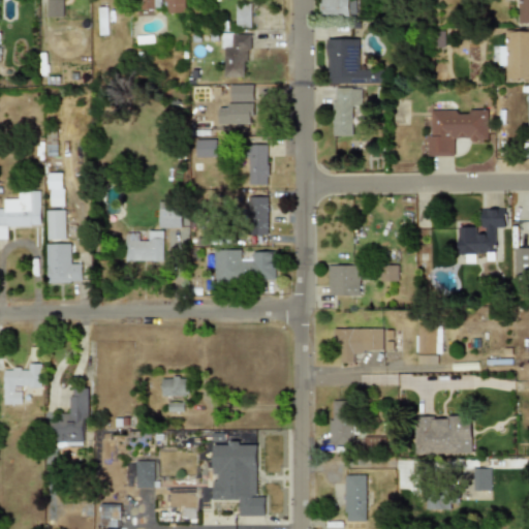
[(62,17),(62,0),(45,0),(45,17),(62,17)]
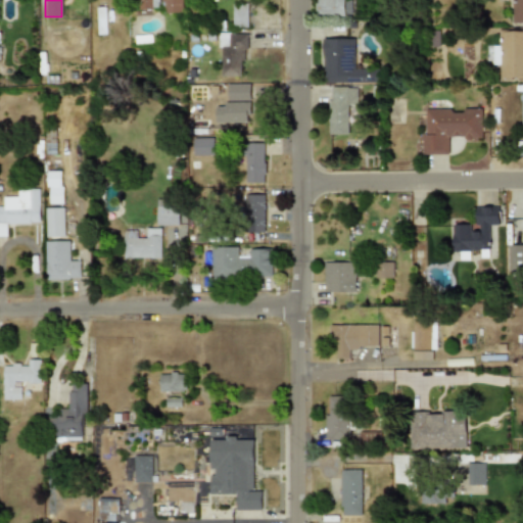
[(182,12),(182,0),(138,0),(138,11),(182,12)]
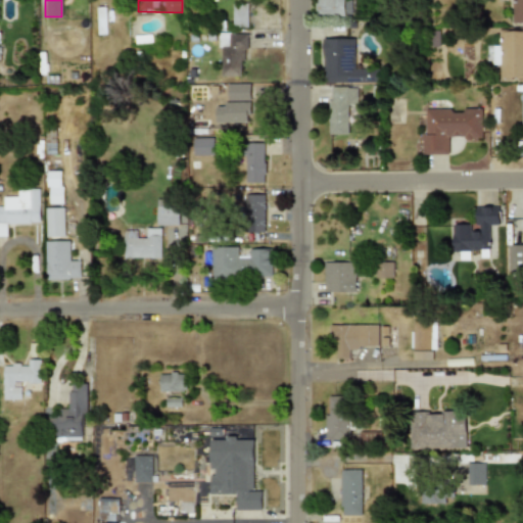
[(317,0),(318,15),(350,14),(350,0),(317,0)]
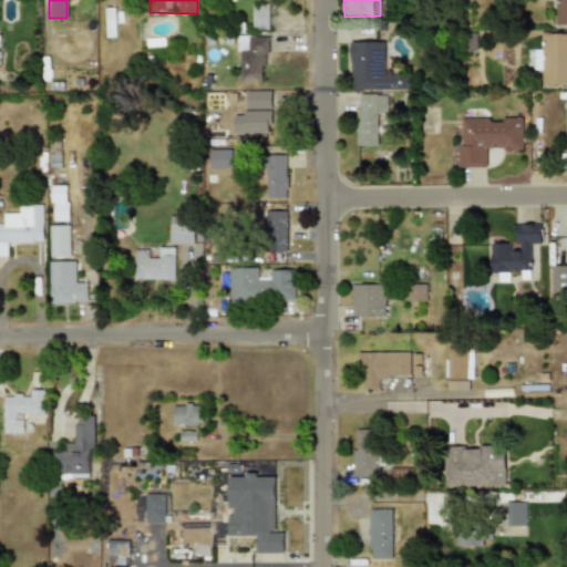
[(566,0),(554,0),(555,24),(566,24),(566,0)]
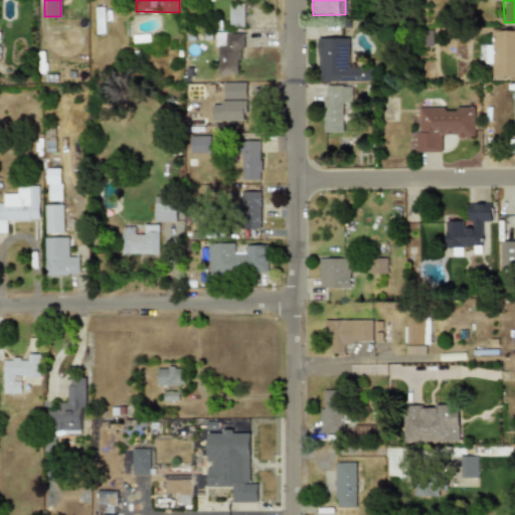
[(228,26),(243,26),(243,3),(228,3),(228,26)]
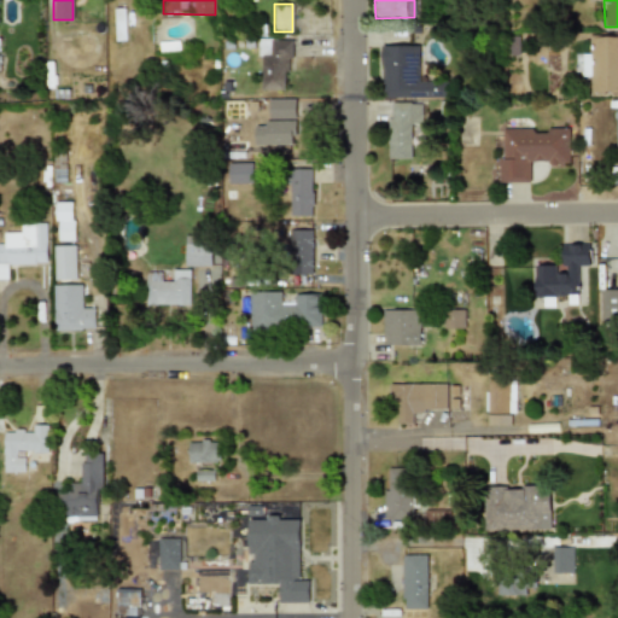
[(115,10),(116,41),(124,41),(124,10),(115,10)]
